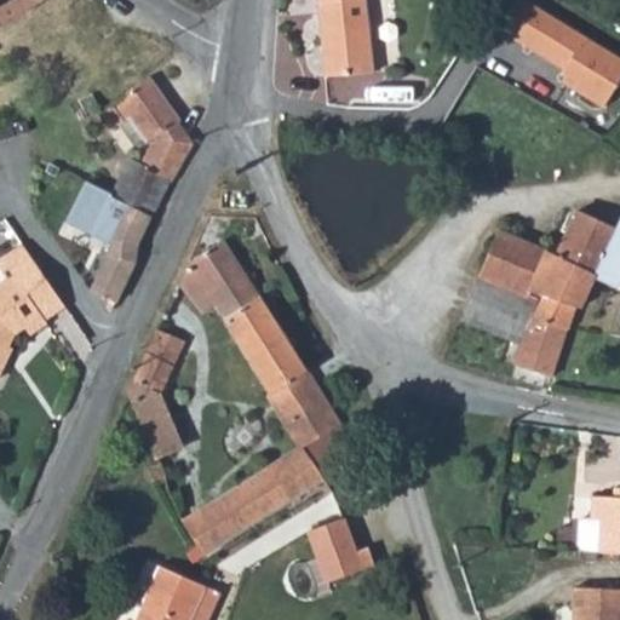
[(0,0),(0,26),(1,26),(30,9),(42,0),(0,0)]
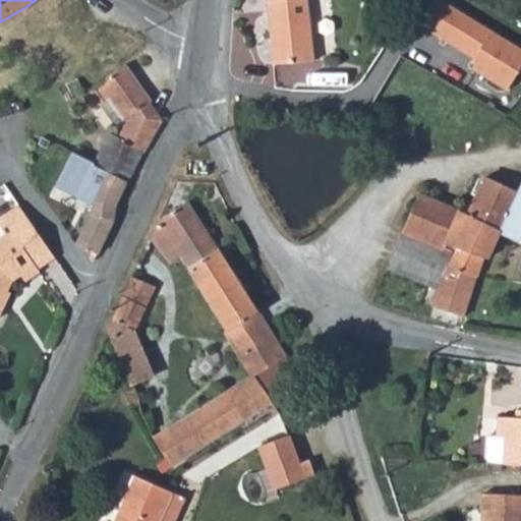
[(264,0),(270,65),(311,65),(310,32),(306,0),(264,0)]
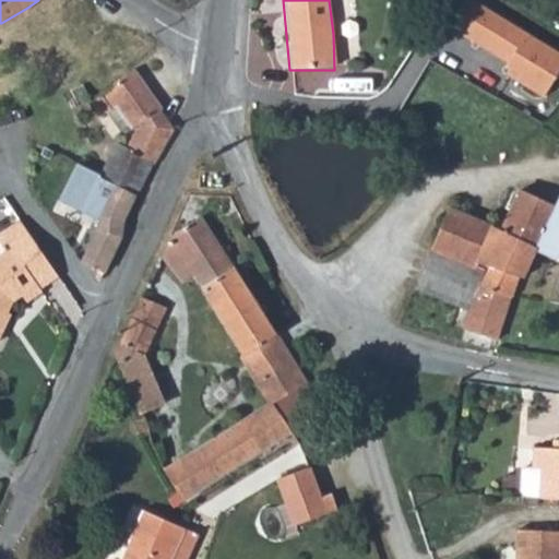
[(513,23),(476,0),(462,0),(453,14),(458,31),(478,45),(496,19),(510,27),(513,23)]
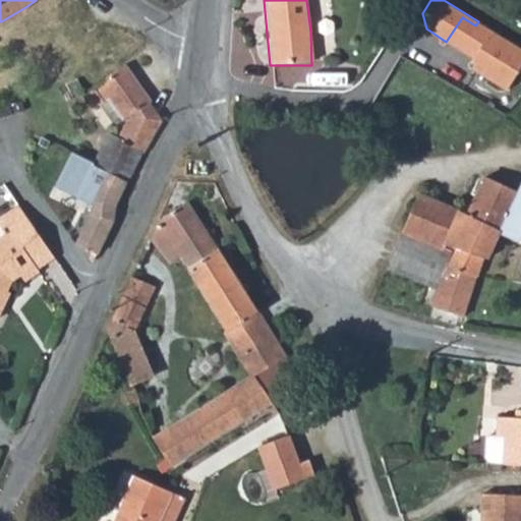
[(426,29),(422,13),(416,22),(426,29)]
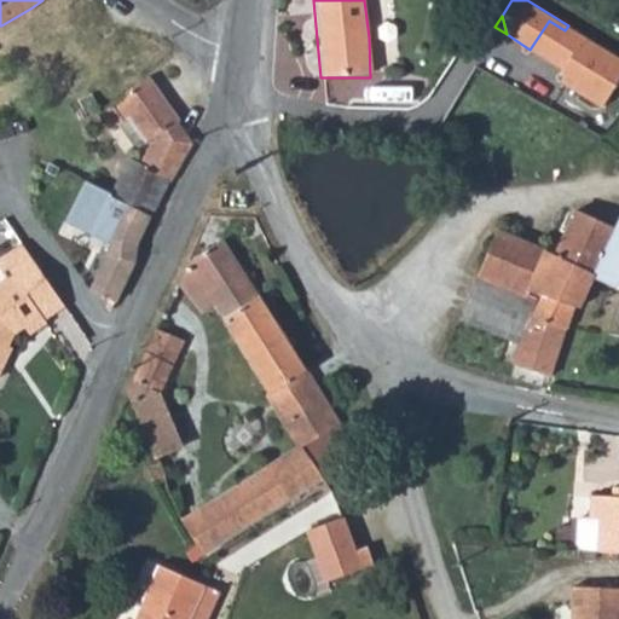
[(582,34),(568,25),(565,30),(549,21),(530,50),(560,69),(582,34)]
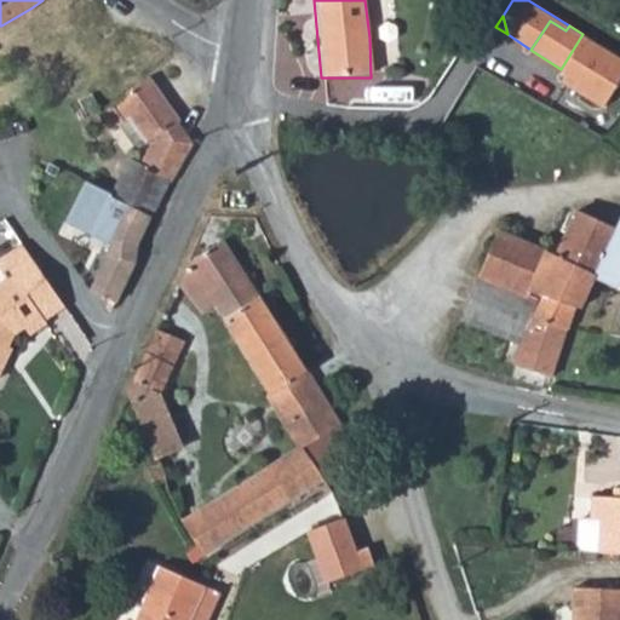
[(619,75),(619,58),(583,34),(561,69),(560,70),(563,84),(600,107),(619,75)]
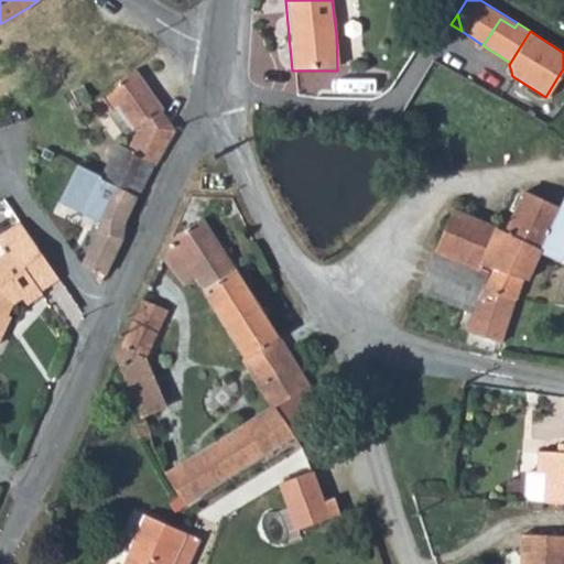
[(106,91),(94,99),(102,110),(107,109),(118,126),(140,127),(163,110),(138,69),(106,91)]
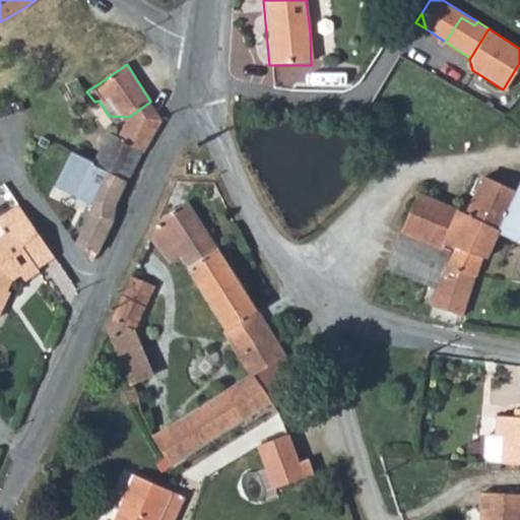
[(71,78),(66,80),(73,94),(83,86),(71,78)]
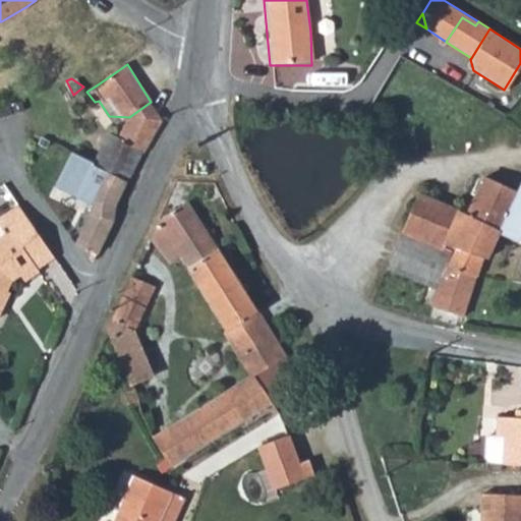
[(129,117),(119,137),(145,153),(162,124),(162,119),(151,102),(129,117)]
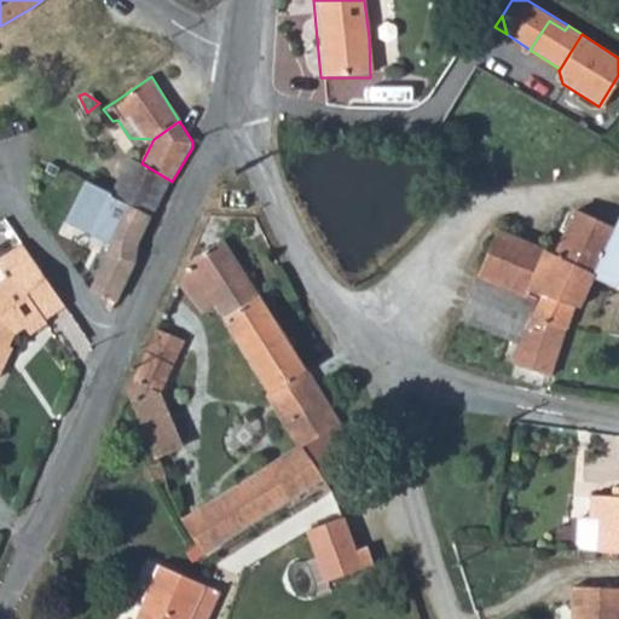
[(115,194),(155,214),(172,181),(142,163),(133,160),(115,194)]
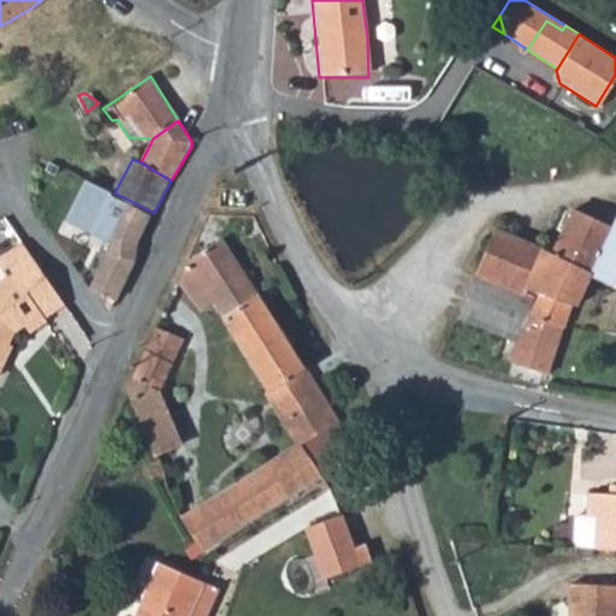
[(114,193),(93,182),(76,218),(114,237),(111,248),(92,289),(116,301),(132,265),(138,242),(154,213),(114,193)]
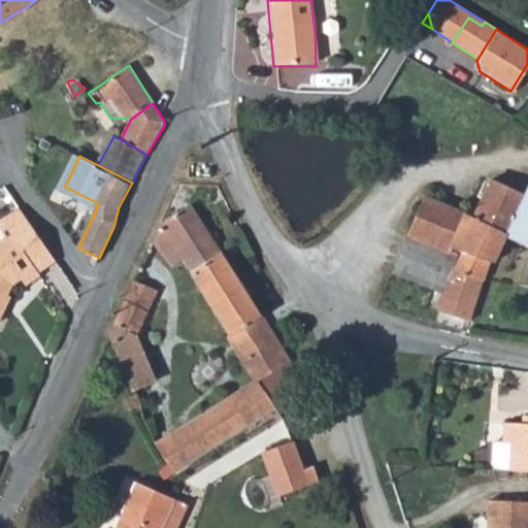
[(423,200),(390,274),(443,295),(453,271),(482,281),(489,262),(493,264),(504,239),(527,251),(527,249),(527,190),(524,198),(494,180),(479,208),(472,221),(423,200)]
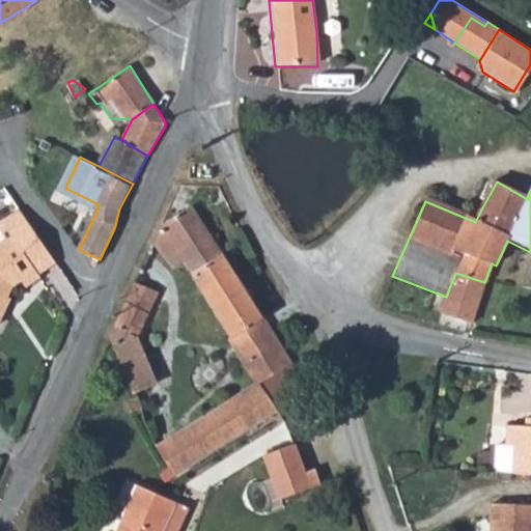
[(162,221),(151,241),(169,266),(182,260),(231,337),(226,339),(253,383),(157,441),(173,475),(278,412),(274,407),(259,382),(289,364),(260,317),(190,207),(162,221)]
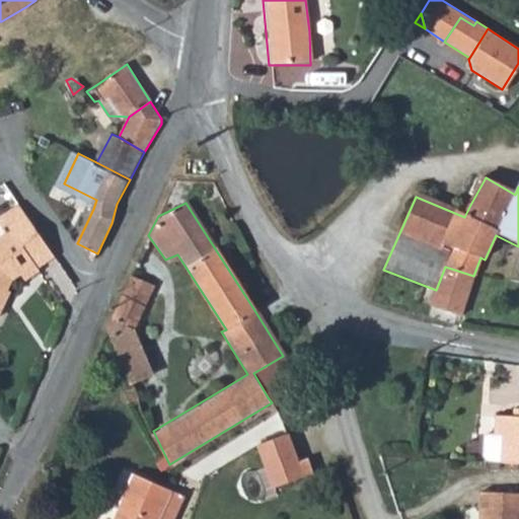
[(0,321),(1,322),(8,301),(5,299),(14,277),(20,275),(24,281),(39,272),(36,270),(55,257),(42,237),(19,205),(0,217),(0,234),(2,238),(0,238),(0,321)]
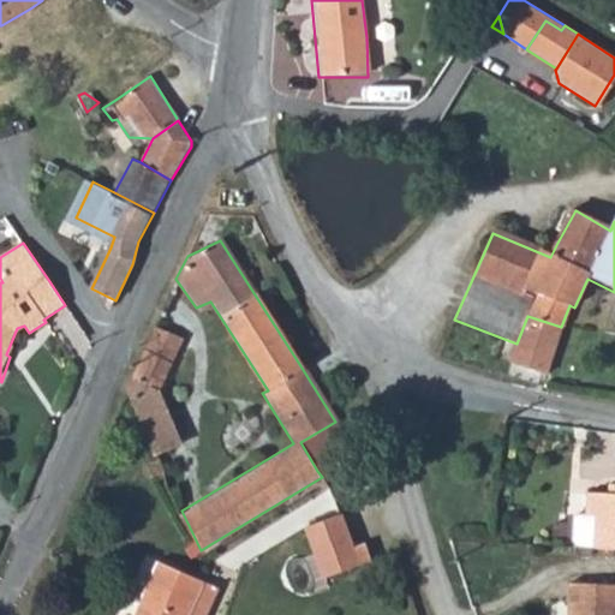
[(517,344),(508,363),(541,374),(561,327),(527,316),(517,344)]
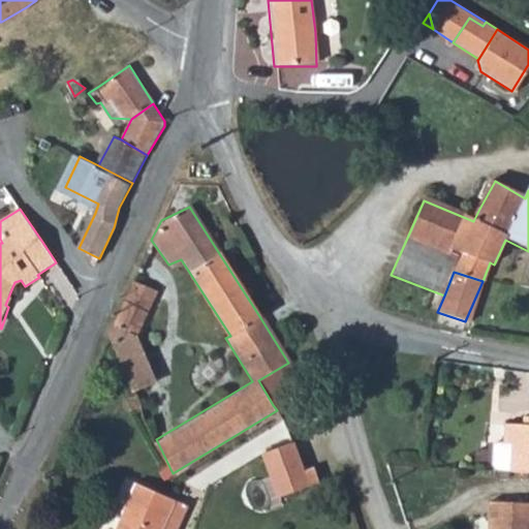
[(528,278),(511,275),(509,286),(528,288),(528,278)]
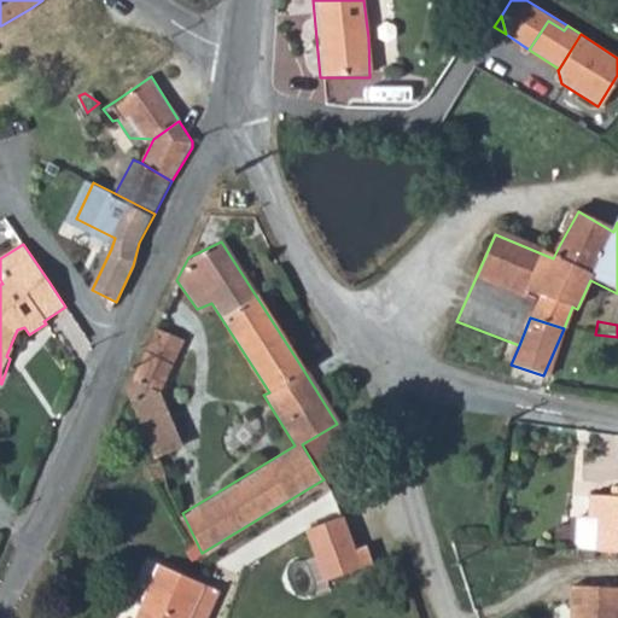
[(156,327),(124,396),(149,383),(151,388),(155,386),(180,339),(156,327)]
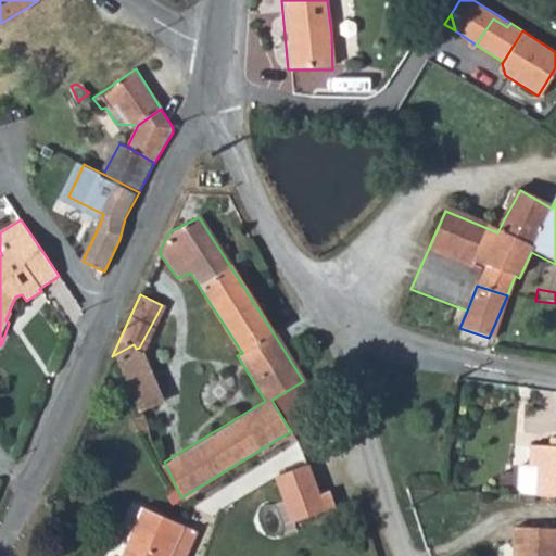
[(134,344),(112,356),(136,403),(158,393),(136,349),(134,344)]
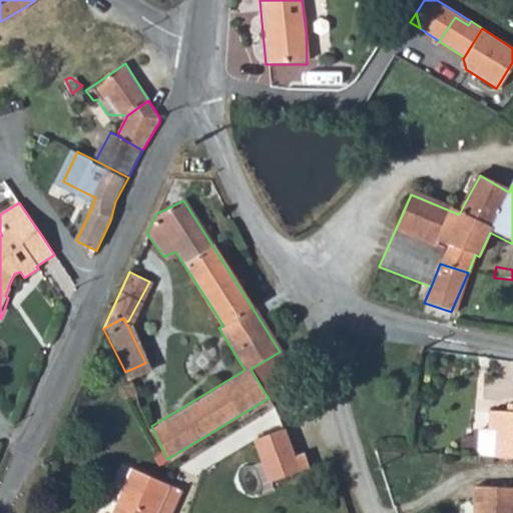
[(265,393),(289,378),(280,352),(250,369),(265,393)]
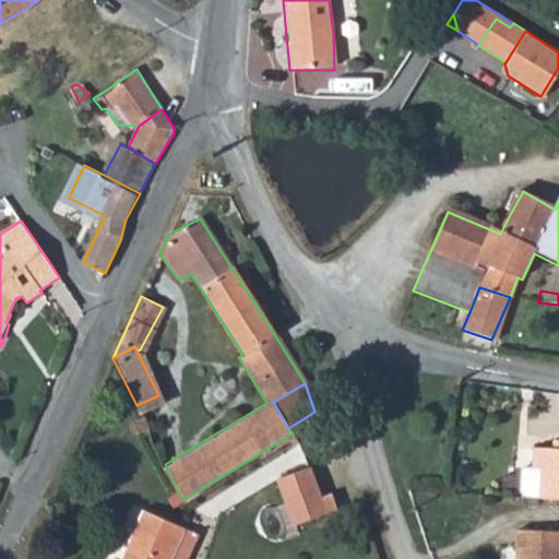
[(145,412),(142,413),(130,420),(137,435),(153,427),(145,412)]
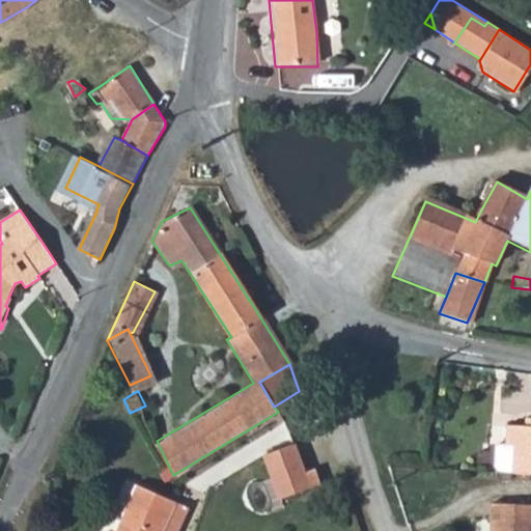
[(484,472),(502,473),(530,474),(530,416),(519,416),(518,423),(495,421),(494,444),(486,443),(484,472)]
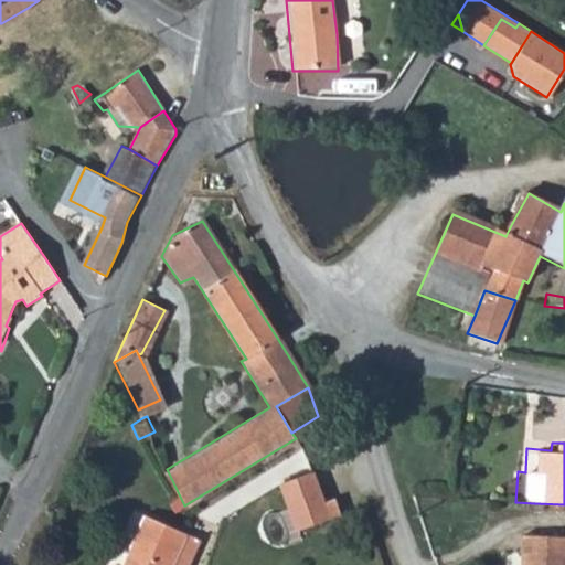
[(310,470),(279,481),(296,525),(338,511),(333,497),(322,500),(310,470)]
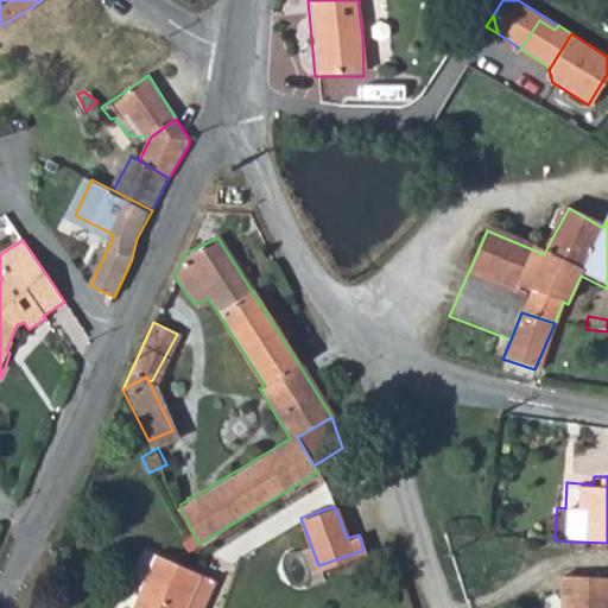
[(182,607),(197,575),(152,552),(125,607),(182,607)]
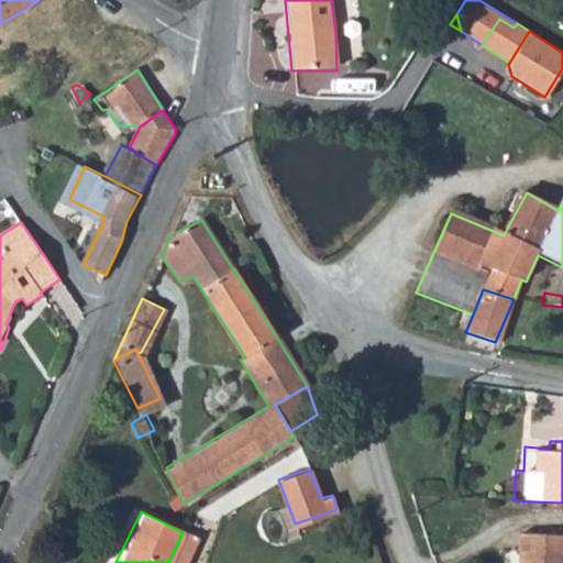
[(183,532),(168,562),(185,562),(197,537),(183,532)]
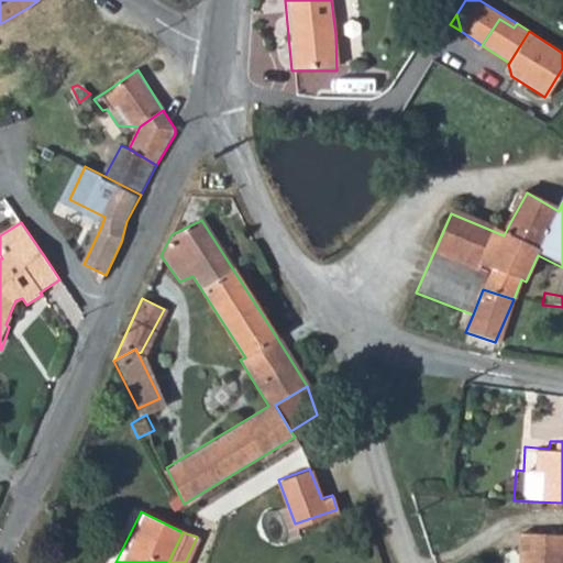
[(523,562),(562,562),(562,534),(518,532),(517,551),(525,550),(523,562)]
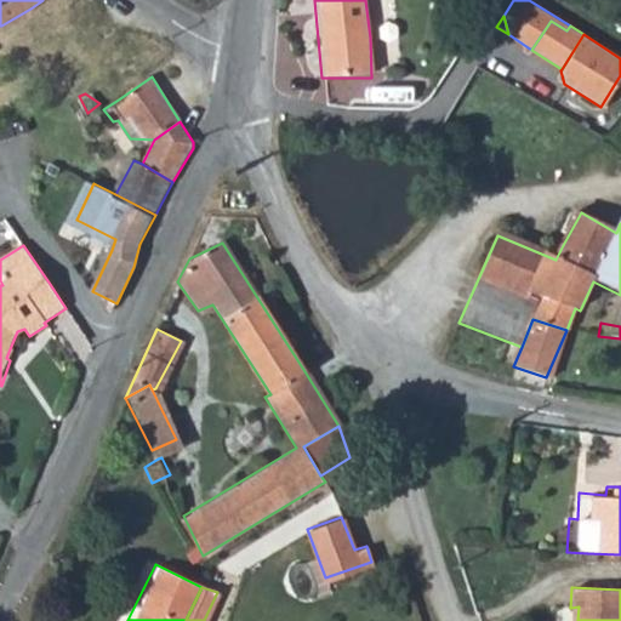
[(570,608),(569,620),(577,620),(579,607),(570,608)]
